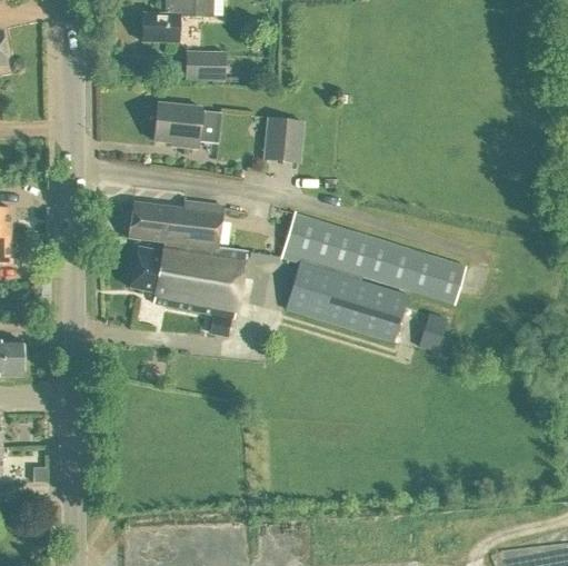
[(165,0),(165,12),(142,12),(142,40),(178,41),(179,15),(193,16),(193,0),(165,0)]
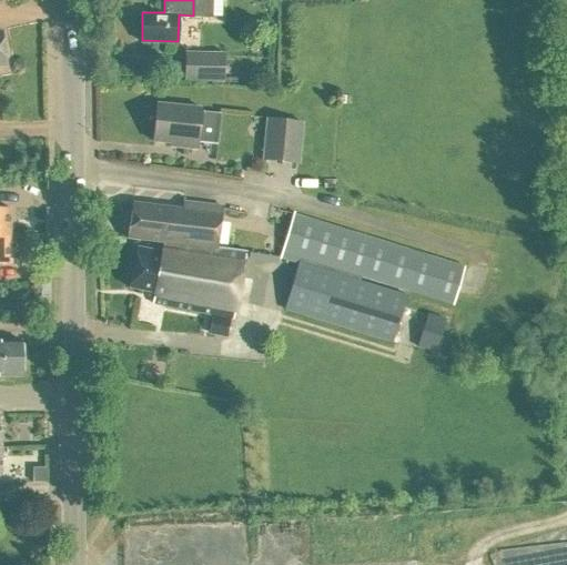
[(223,52),(188,51),(186,79),(222,80),(223,52)]
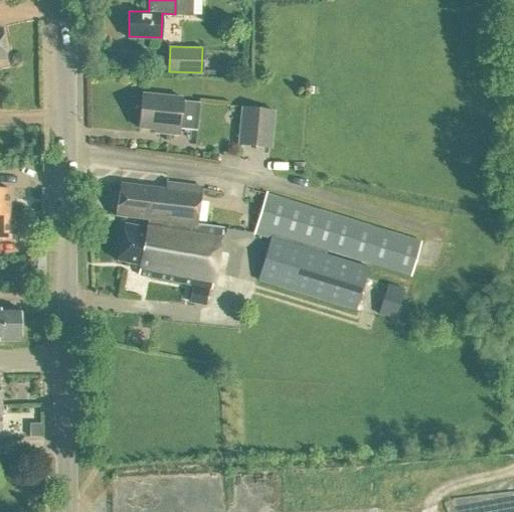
[(182,96),(142,92),(139,127),(155,128),(154,131),(178,134),(179,127),(197,129),(200,101),(182,100),(182,96)]
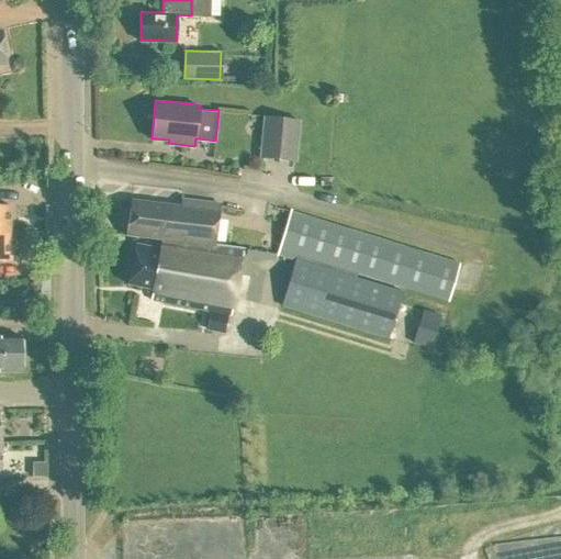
[(299,119),(265,115),(260,156),(295,159),(299,119)]
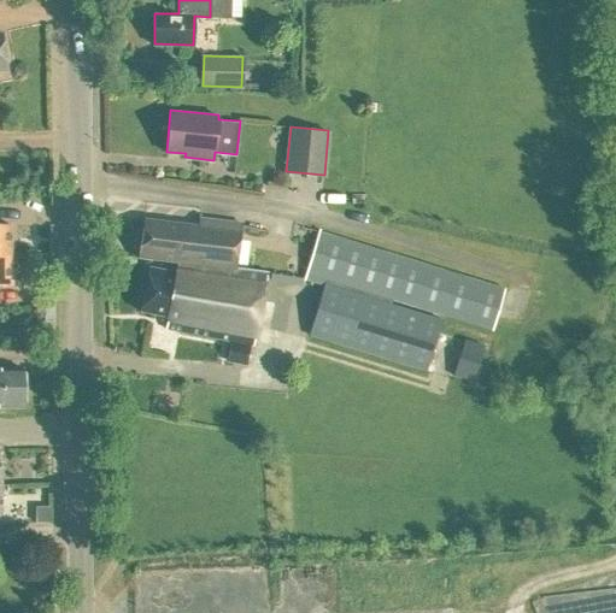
[(145,218),(139,257),(177,261),(177,263),(236,270),(236,266),(242,222),(199,217),(199,224),(145,218)]
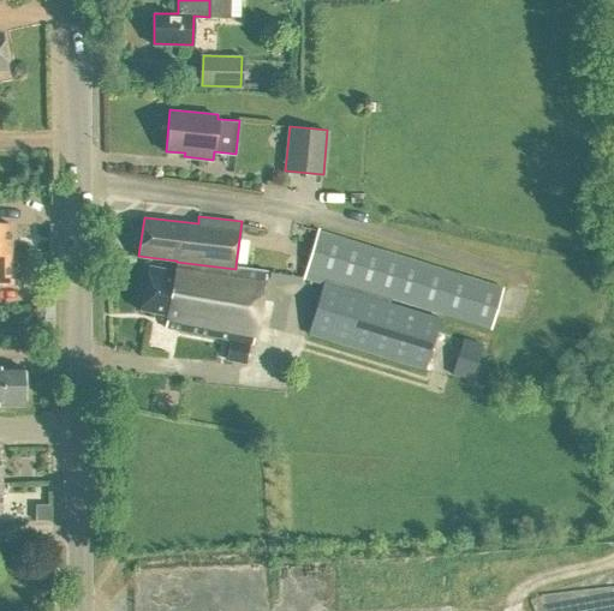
[(0,252),(12,253),(11,222),(0,222),(0,252)]
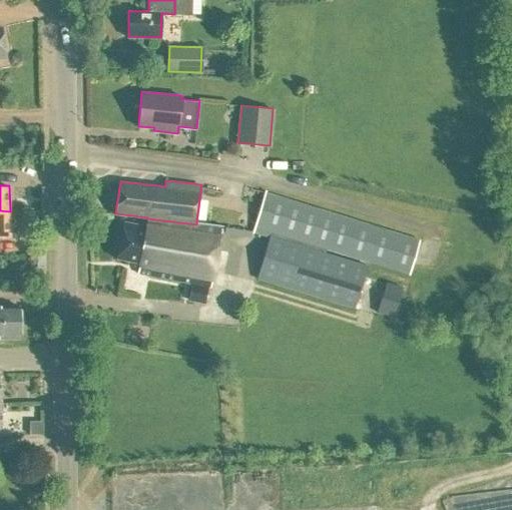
[(333,211),(265,190),(252,230),(323,251),(325,245),(409,273),(419,239),(333,212),(333,211)]
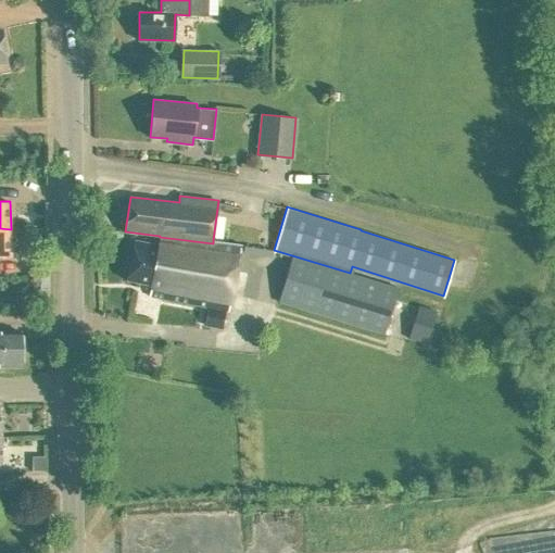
[(0,256),(11,256),(11,229),(0,228),(0,256)]
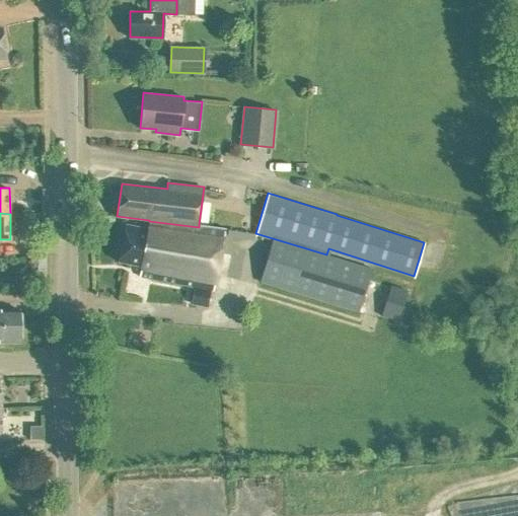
[(148,228),(126,224),(119,261),(141,266),(139,275),(213,290),(226,227),(199,224),(199,227),(149,221),(148,228)]
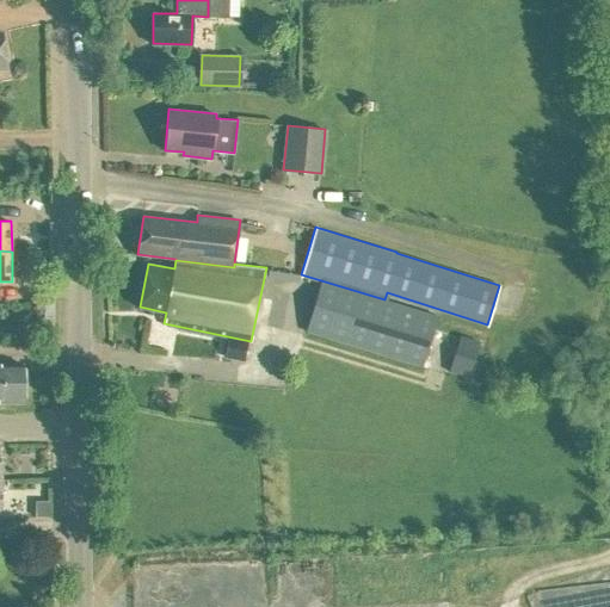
[(436,315),(321,280),(307,330),(420,365),(436,315)]
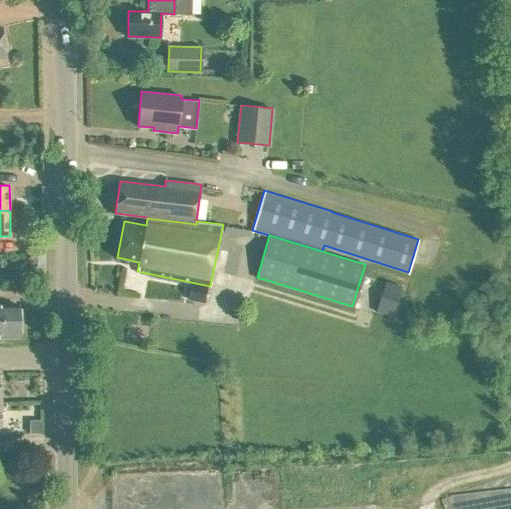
[(386,281),(377,310),(393,315),(401,286),(386,281)]
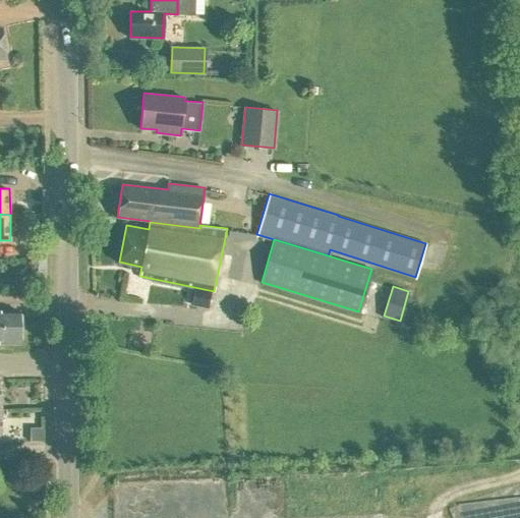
[(0,343),(20,343),(20,339),(22,337),(22,331),(20,329),(19,321),(21,319),(21,314),(19,312),(19,310),(0,310),(0,343)]
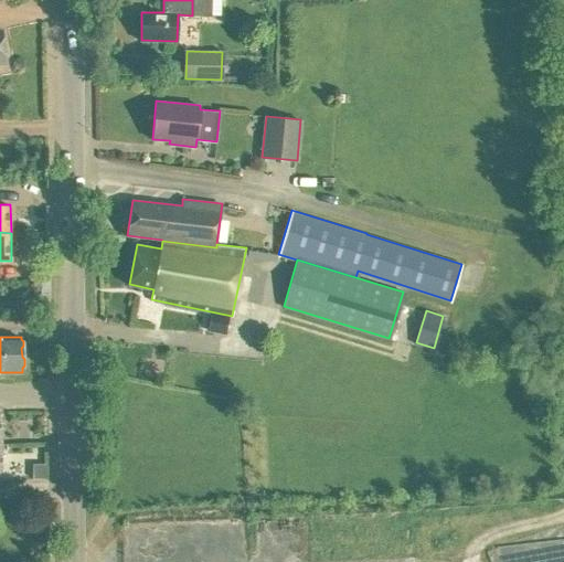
[(44,464),(33,464),(33,477),(44,477),(44,464)]
